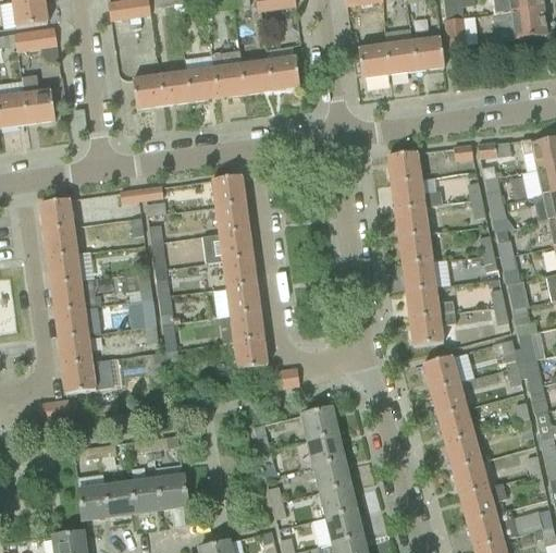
[(21,0),(13,1),(16,26),(47,22),(44,0),(21,0)]
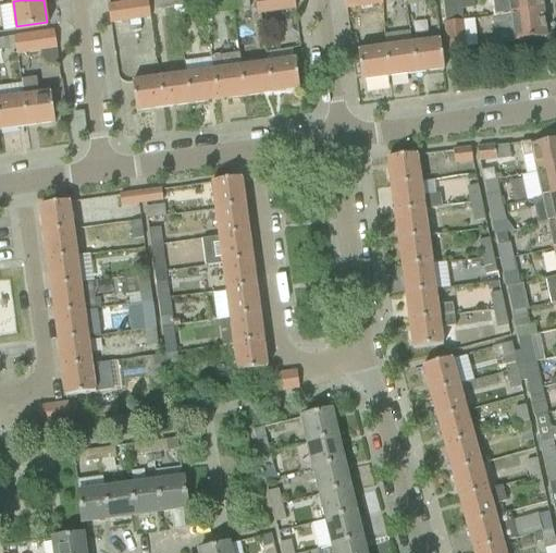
[(108,2),(110,20),(151,13),(149,0),(124,0),(108,2)]
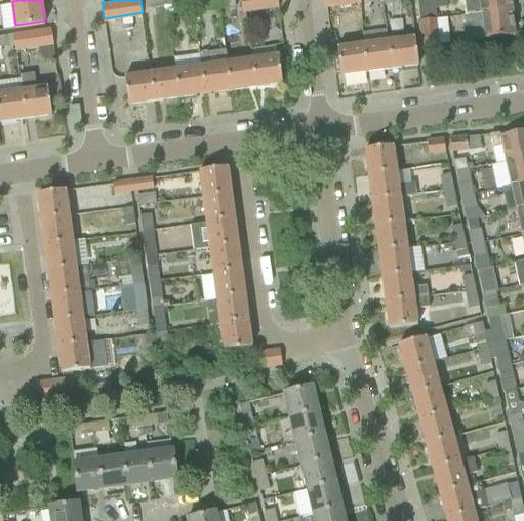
[(201,0),(202,9),(218,7),(217,0),(201,0)]
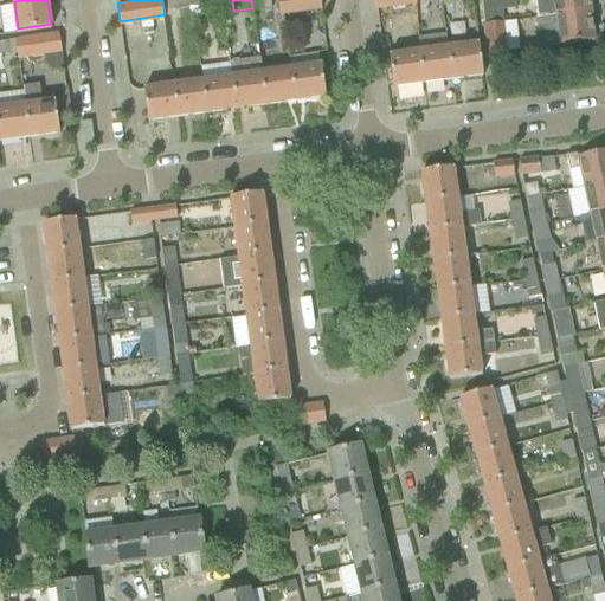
[(322,5),(321,0),(278,0),(281,11),(322,5)]
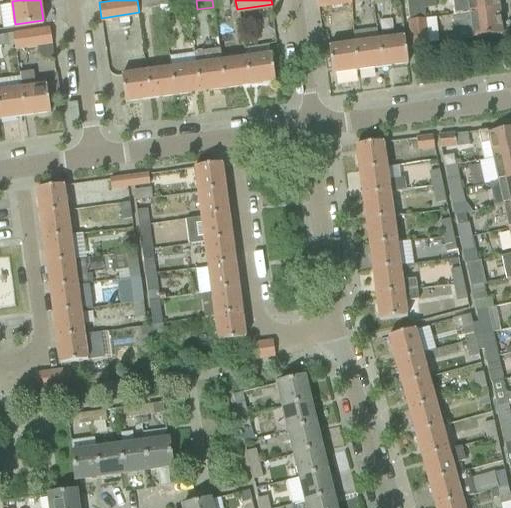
[(407,0),(409,17),(422,15),(420,0),(407,0)]
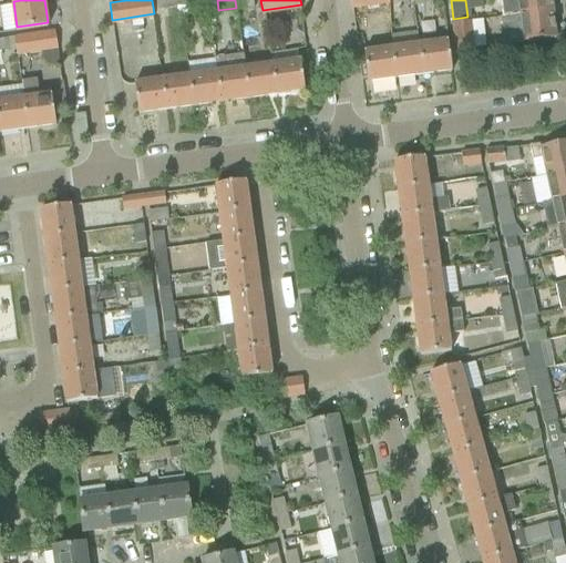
[(502,0),(503,12),(507,12),(553,7),(552,0),(502,0)]
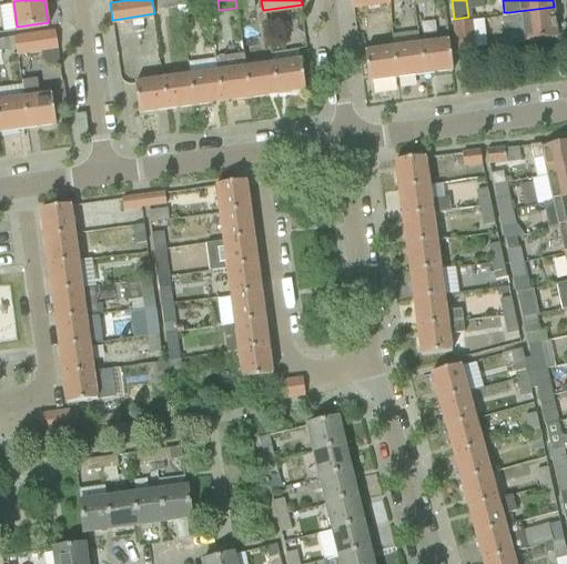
[(504,12),(503,13),(506,40),(524,39),(557,34),(556,32),(554,7),(508,12),(504,12)]
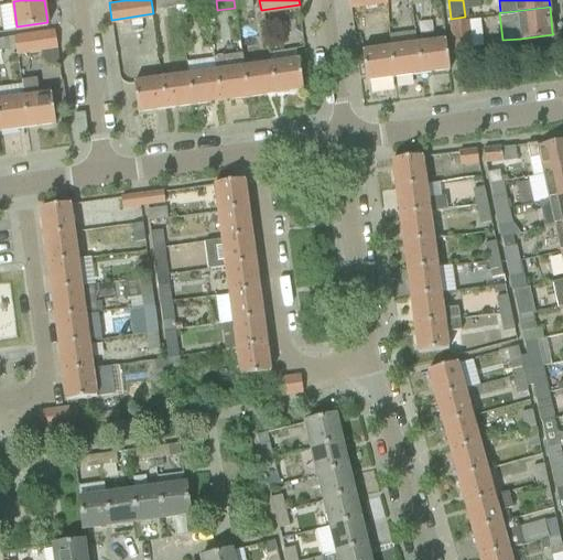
[(465,17),(451,19),(454,46),(473,44),(469,17),(465,17)]
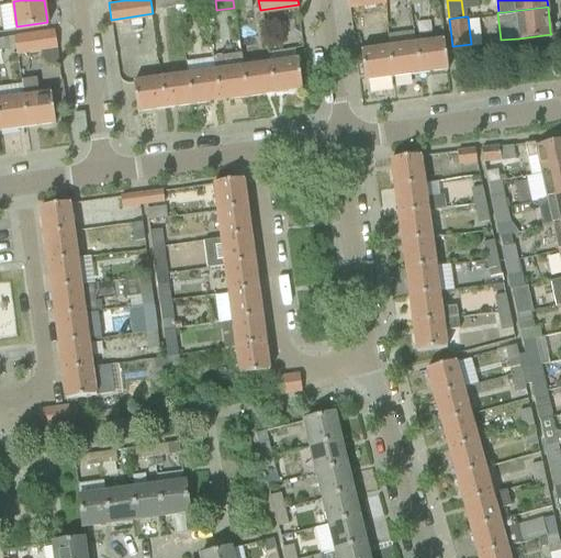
[(58,46),(55,29),(15,34),(18,52),(58,46)]
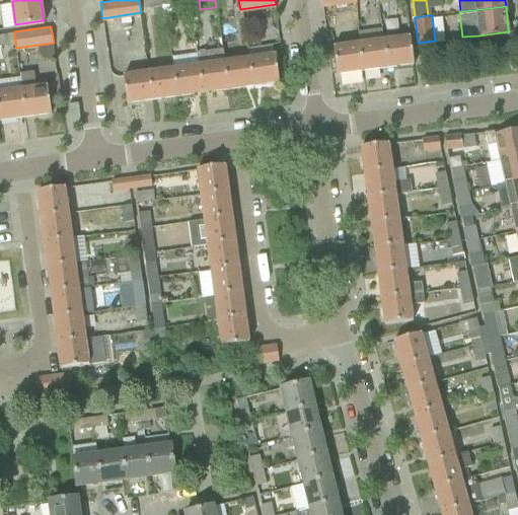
[(7,33),(0,33),(0,44),(9,43),(7,33)]
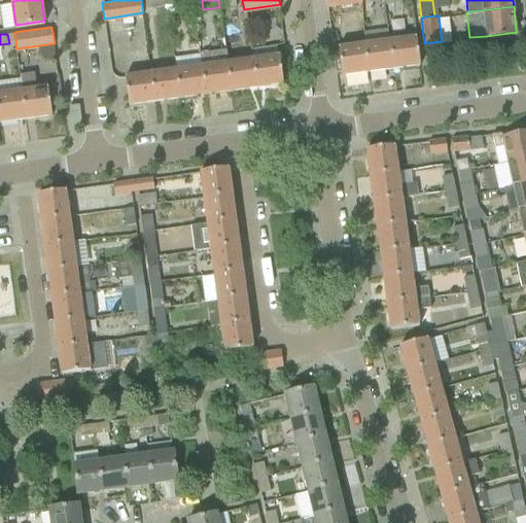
[(416,35),(390,38),(394,66),(420,63),(416,35)]
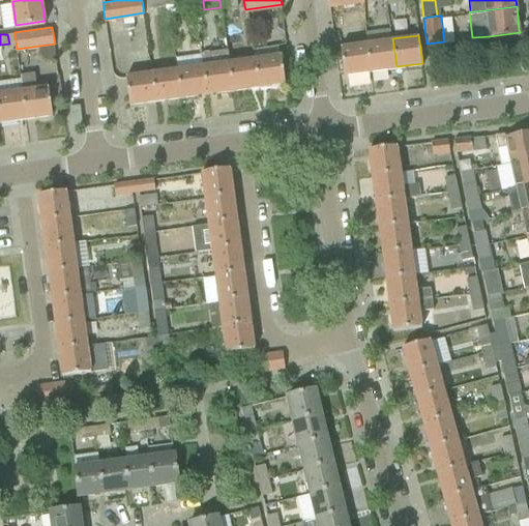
[(392,38),(366,42),(371,69),(397,66),(392,38)]
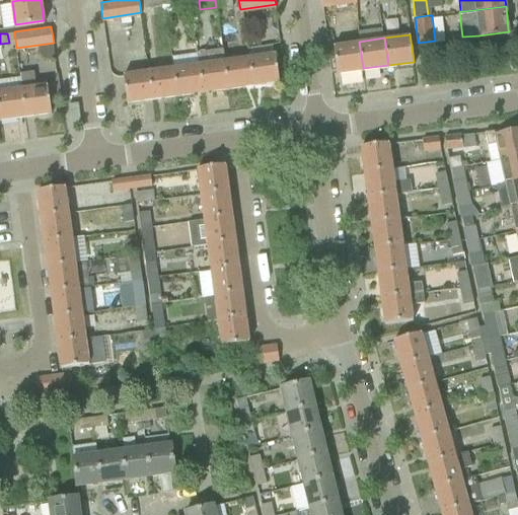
[(363,68),(359,42),(334,45),(337,72),(363,68)]
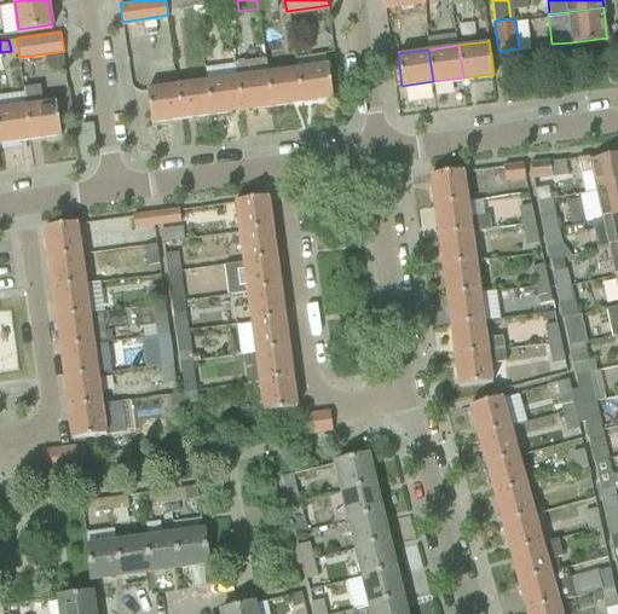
[(235,59),(237,75),(242,108),(272,104),(267,71),(265,54),(235,59)]
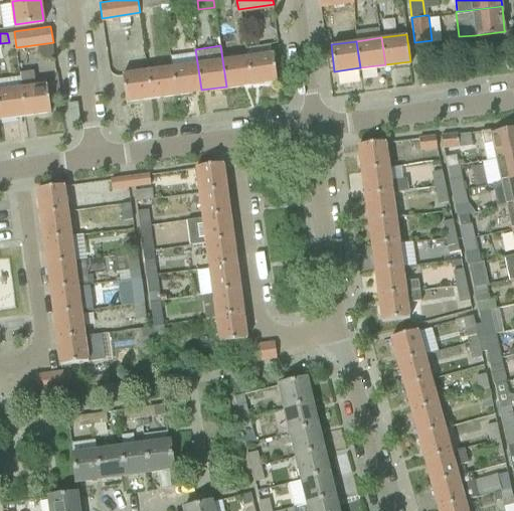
[(273,51),(247,55),(251,82),(277,78),(273,51)]
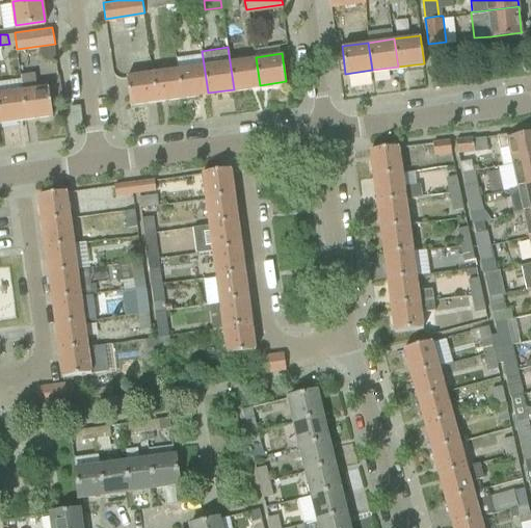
[(256,57),(230,61),(234,89),(260,85),(256,57)]
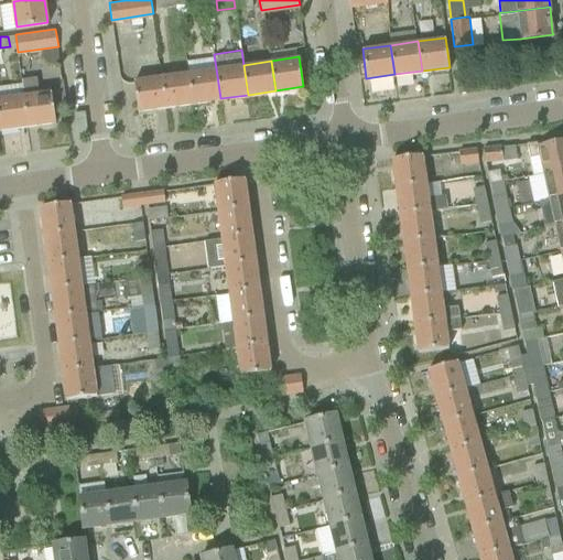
[(216,68),(188,73),(193,103),(220,98),(216,68)]
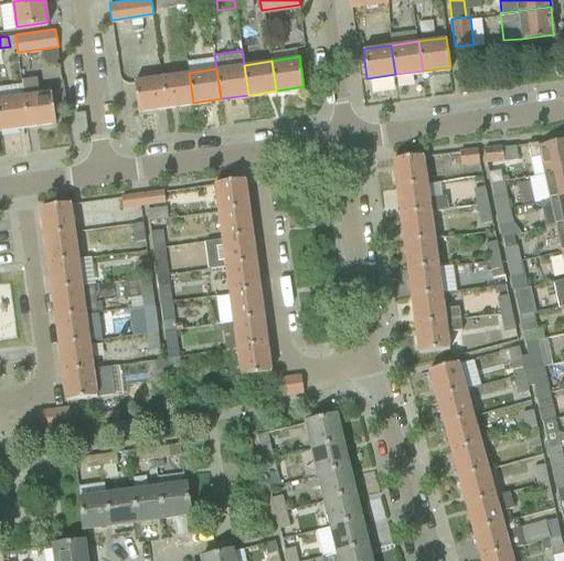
[(189,73),(162,77),(166,106),(193,103),(189,73)]
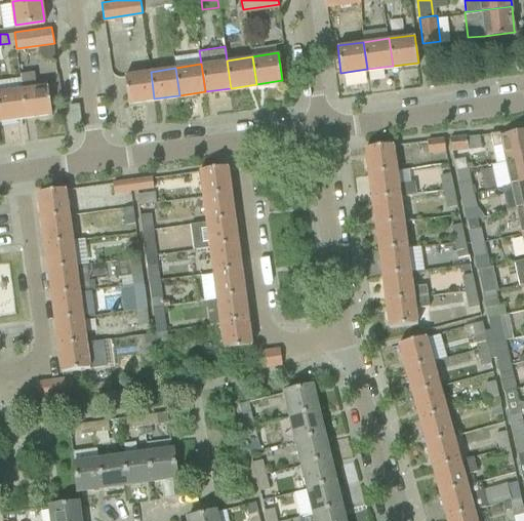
[(37,71),(19,73),(26,116),(51,113),(48,85),(39,87),(37,71)]
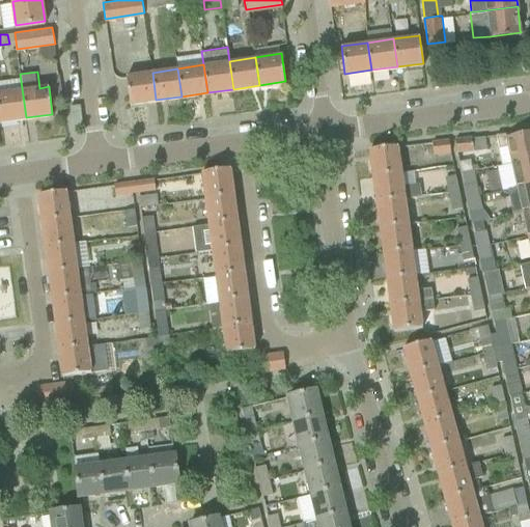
[(156,100),(152,73),(126,77),(129,96),(130,103),(156,100)]
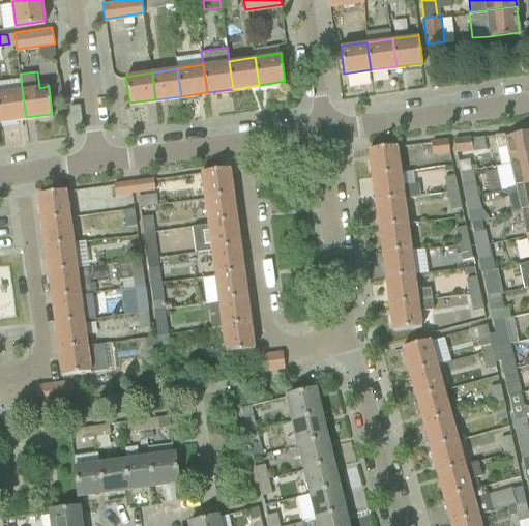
[(21,78),(0,80),(0,118),(0,121),(26,117),(21,78)]
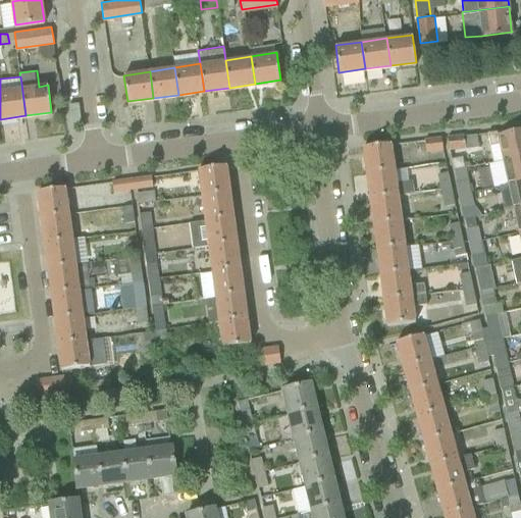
[(500,142),(503,158),(520,153),(520,127),(498,133),(497,132),(496,131),(495,131),(487,132),(489,145),(500,142)]
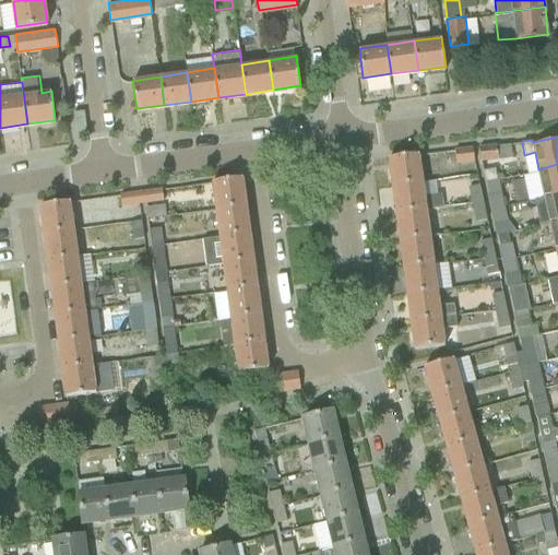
[(497,143),(479,145),(482,158),(499,156),(497,143)]
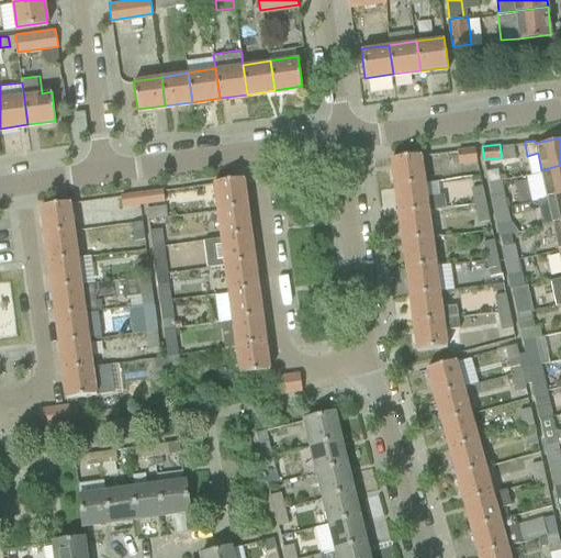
[(457,148),(457,149),(459,162),(477,159),(475,146),(457,148)]
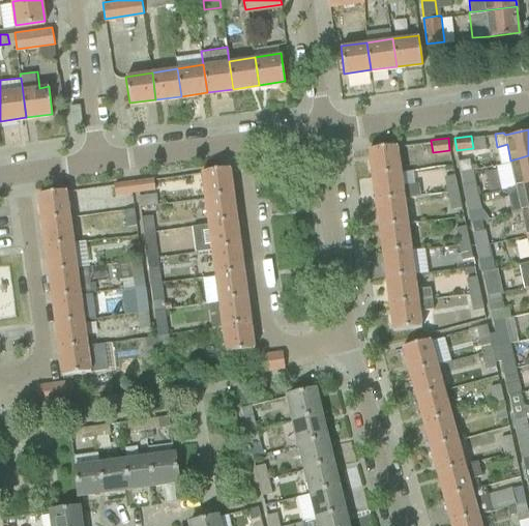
[(369,149),(372,175),(400,171),(397,145),(369,149)]
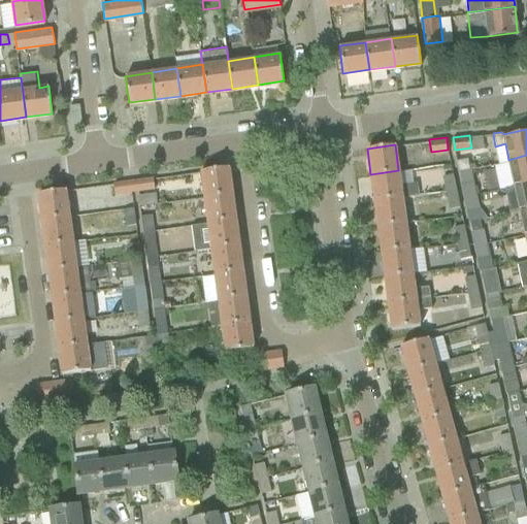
[(526,155),(508,160),(515,185),(526,181),(526,155)]
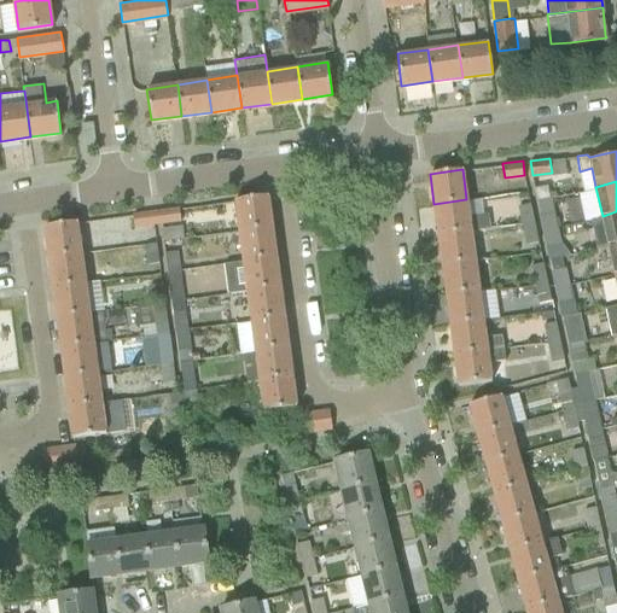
[(548,184),(535,186),(537,199),(551,197),(548,184)]
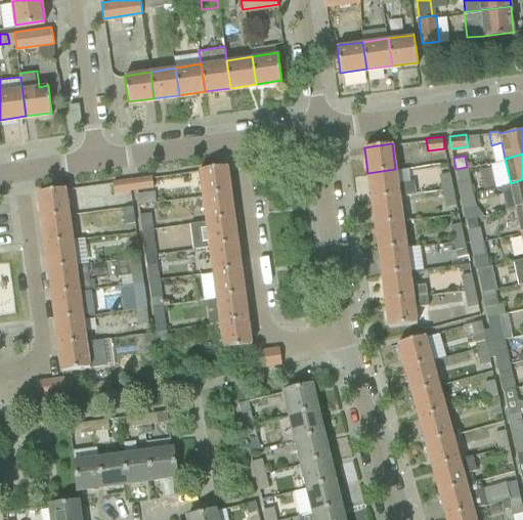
[(200,169),(203,196),(230,191),(227,166),(200,169)]
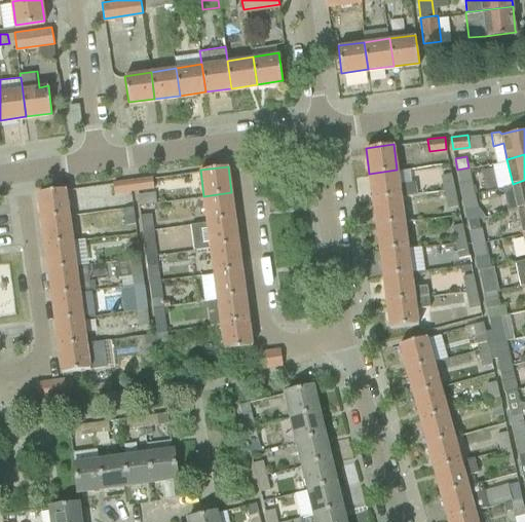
[(397,170),(369,174),(373,199),(401,195),(413,193),(417,193),(415,180),(399,182),(397,170)]
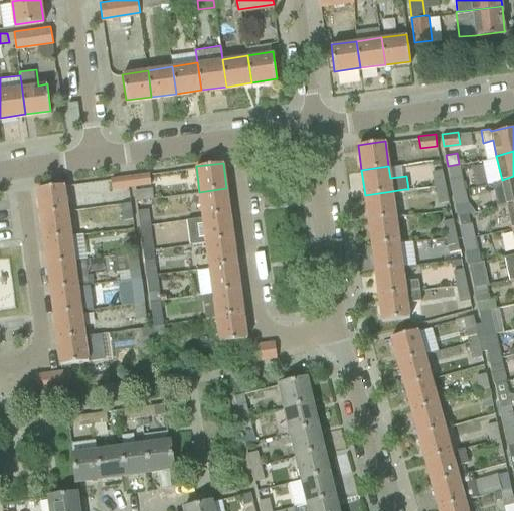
[(432,169),(436,185),(445,184),(441,167),(432,169)]
